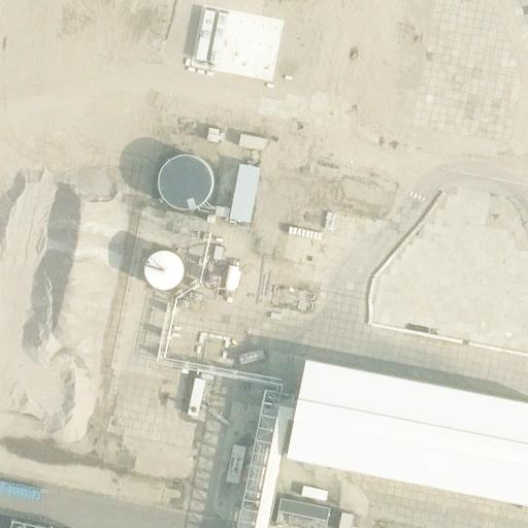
[(69,13),(61,19),(56,26),(54,35),(56,44),(62,52),(70,57),(79,57),(89,54),(95,47),(99,39),(99,29),(95,21),(88,14),(78,12),(69,13)]
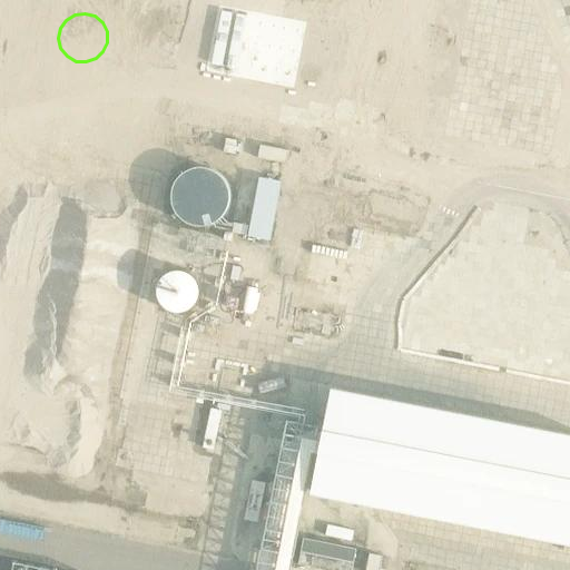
[(569,29),(507,19),(485,140),(569,154),(569,29)]
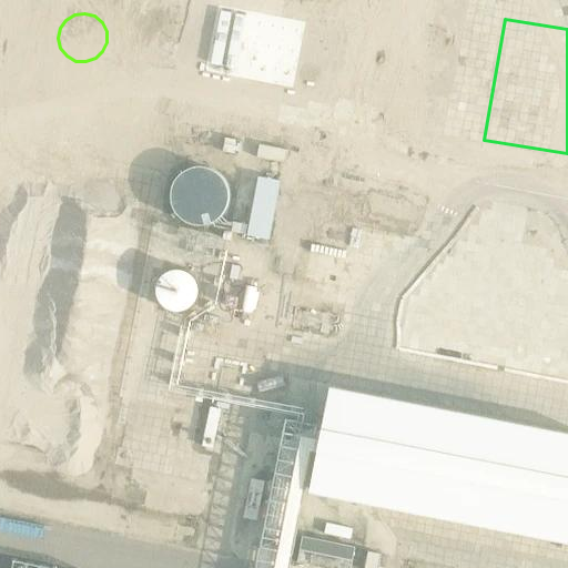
[(0,69),(0,117),(4,117),(13,113),(21,107),(26,98),(24,87),(20,78),(12,71),(3,69),(0,69)]
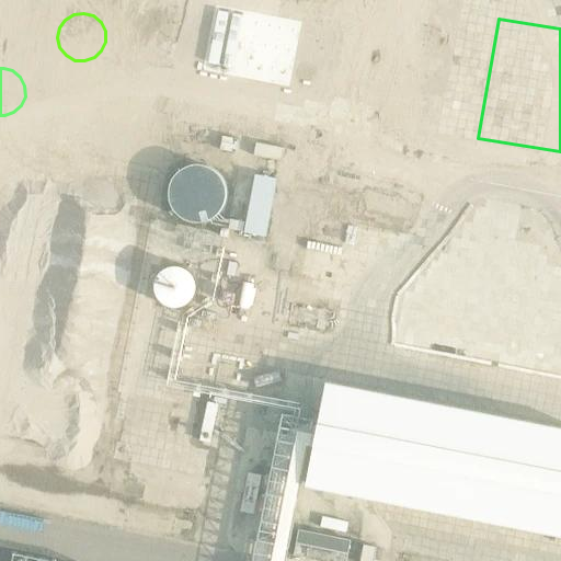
[(59,82),(52,88),(45,95),(44,105),(46,115),(53,123),(61,128),(71,128),(80,125),(88,118),(91,110),(91,100),(87,90),(79,83),(70,81),(59,82)]
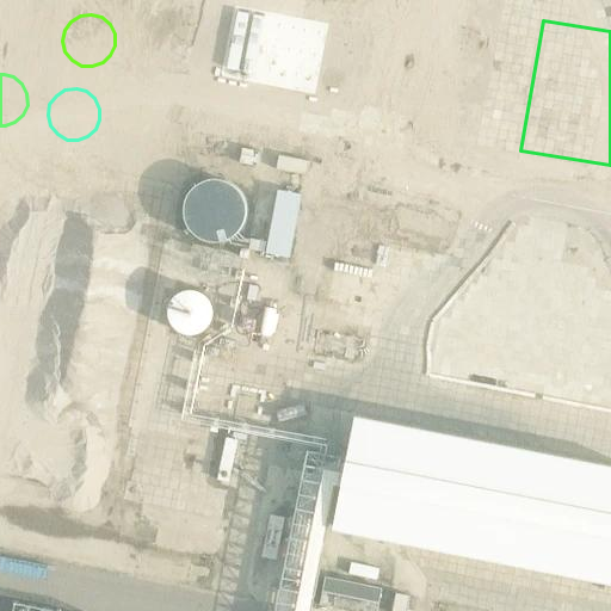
[(242,150),(240,165),(257,168),(260,153),(242,150)]
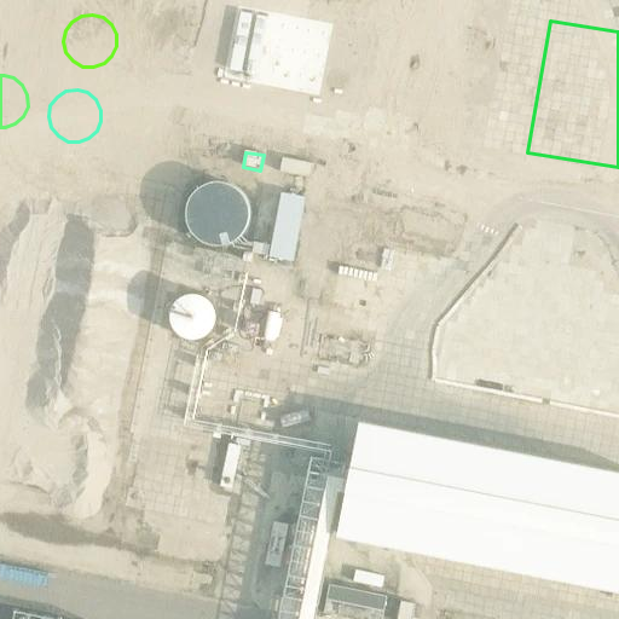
[(52,167),(42,173),(36,183),(34,194),(36,204),(44,213),(53,218),(64,219),(75,215),(82,207),(87,197),(87,186),(82,177),(74,169),(63,166),(52,167)]
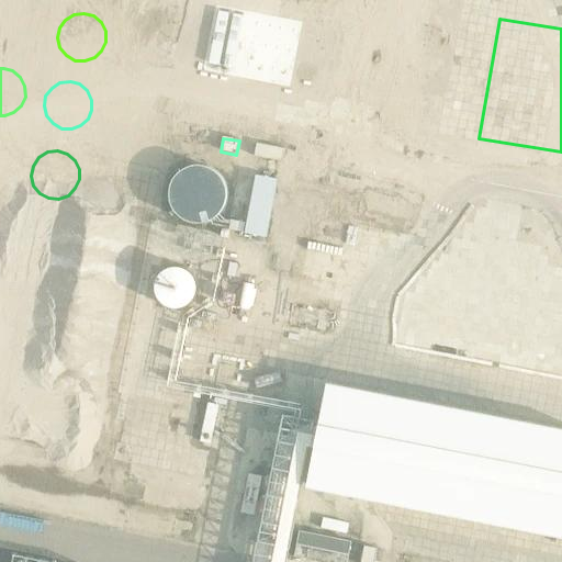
[(195,166),(187,168),(179,173),(173,180),(169,189),(169,198),(171,206),(176,213),(183,220),(191,223),(200,223),(209,221),(216,216),(223,210),(226,201),(226,192),(224,183),(220,176),(212,170),(204,167),(195,166)]
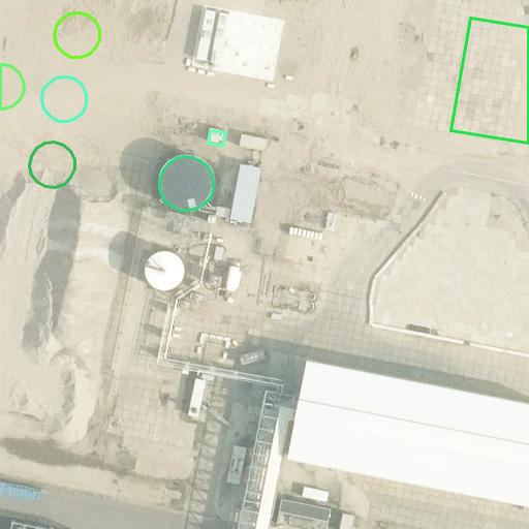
[(229,163),(228,174),(238,175),(234,219),(256,221),(260,165),(229,163)]
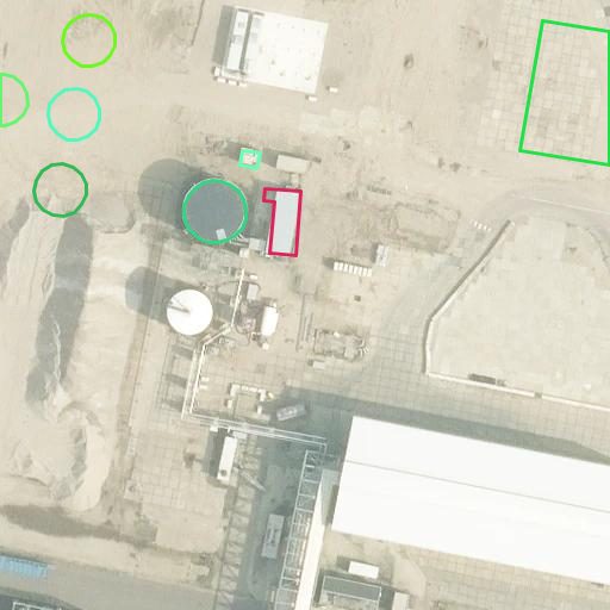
[(37,238),(27,244),(22,254),(19,265),(22,274),(29,284),(38,288),(49,290),(60,286),(67,278),(72,268),(72,257),(67,248),(58,241),(48,237),(37,238)]
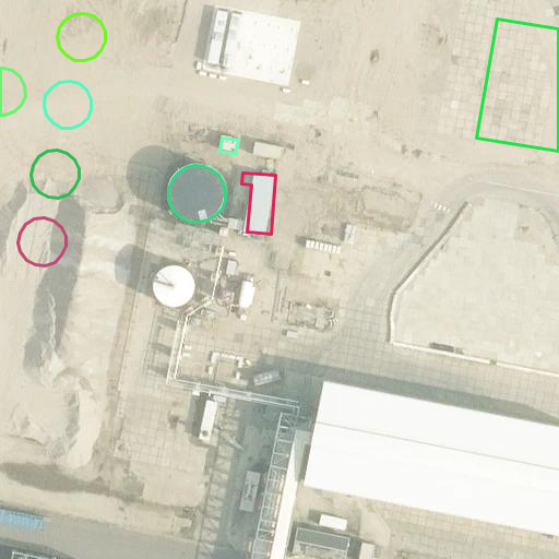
[(179,266),(171,266),(164,269),(158,274),(155,282),(154,289),(157,297),(163,302),(170,306),(178,307),(186,304),(191,298),(194,290),(194,283),(192,275),(187,270),(179,266)]
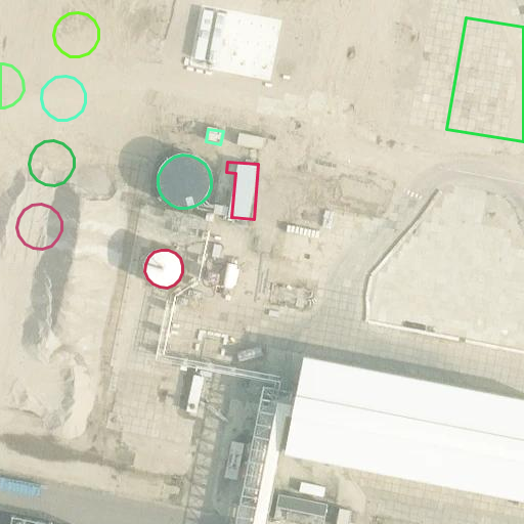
[(19,267),(11,272),(6,280),(4,290),(6,298),(12,306),(20,310),(30,311),(39,308),(45,301),(49,293),(49,284),(45,275),(38,269),(29,266),(19,267)]
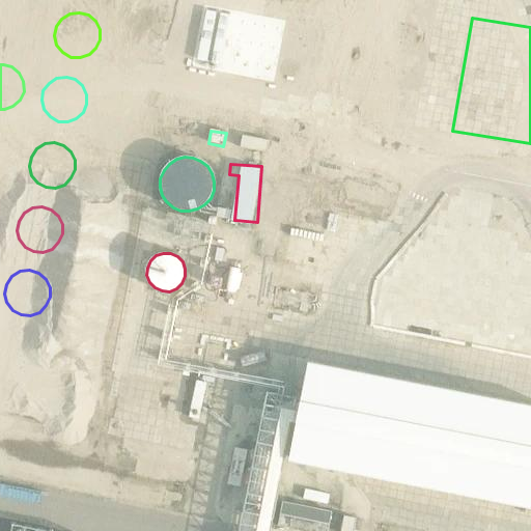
[(5,339),(0,341),(0,379),(6,383),(16,383),(24,380),(31,373),(35,364),(34,355),(30,346),(23,340),(15,338),(5,339)]
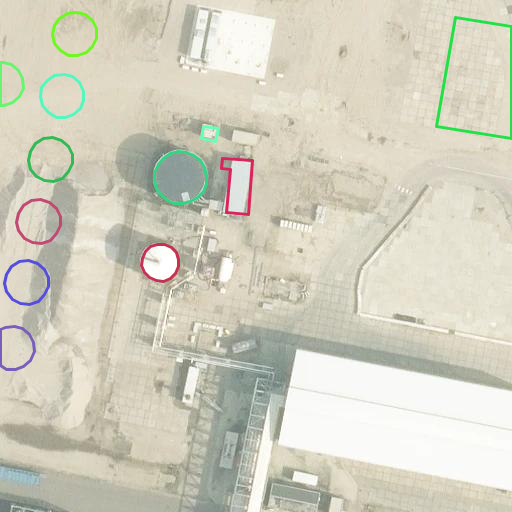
[(511,373),(300,333),(282,428),(511,473),(511,373)]
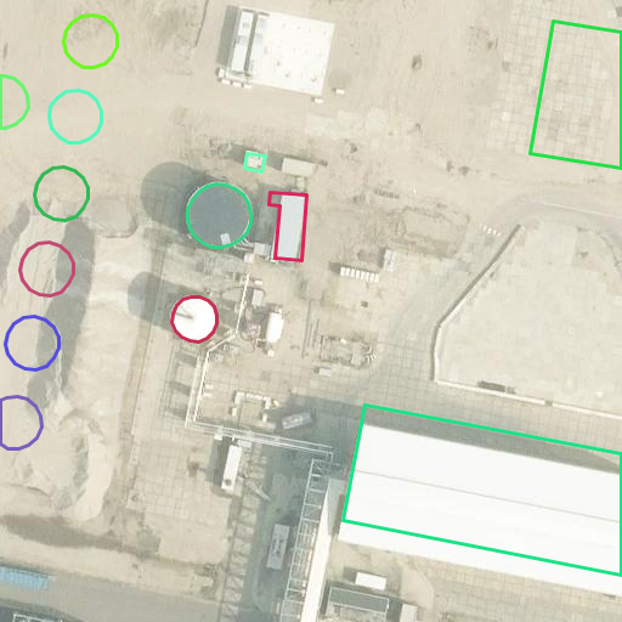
[(0,471),(0,525),(3,525),(12,521),(21,514),(26,504),(24,492),(20,482),(11,475),(1,473),(0,471)]
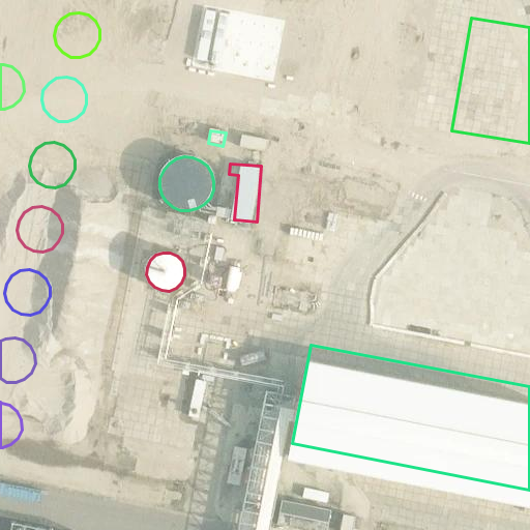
[(259,529),(272,529),(278,483),(265,481),(267,464),(255,463),(246,528),(259,529)]
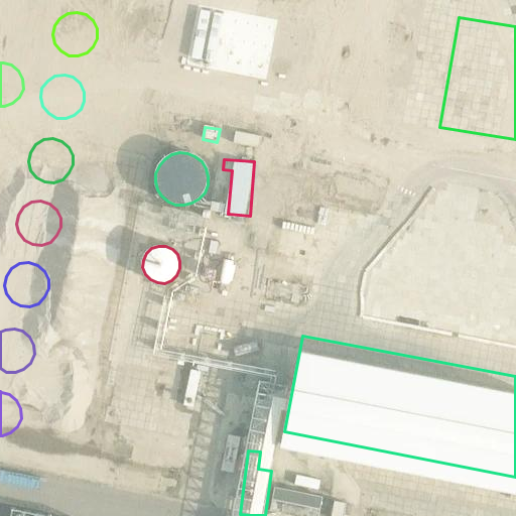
[(276,488),(271,512),(289,515),(319,515),(324,498),(276,488)]
